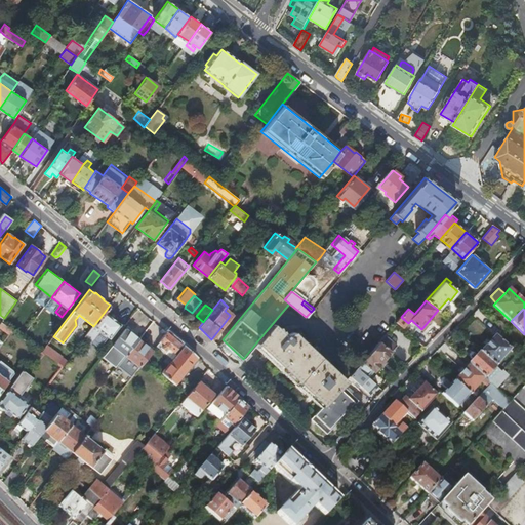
[(126,323),(154,346),(166,331),(154,321),(152,323),(136,311),(126,323)]
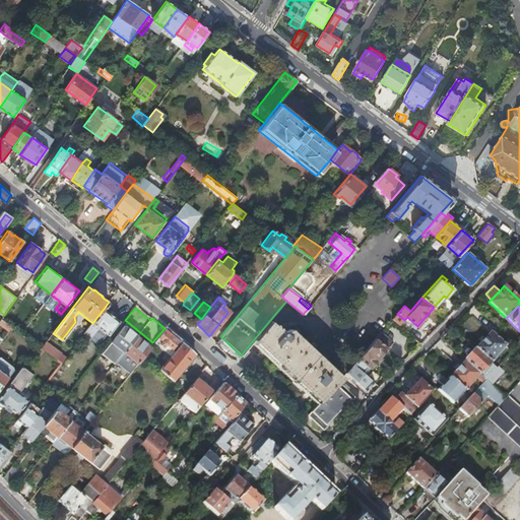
[(104,309),(92,323),(84,333),(90,338),(99,328),(109,335),(120,321),(104,309)]
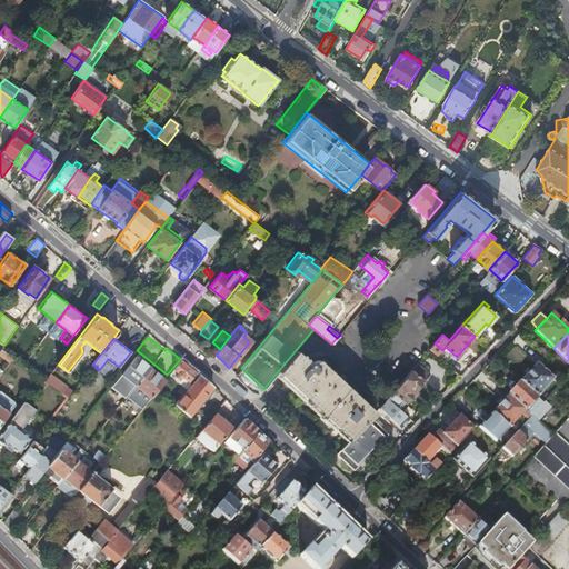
[(541,348),(537,352),(543,359),(548,353),(541,348)]
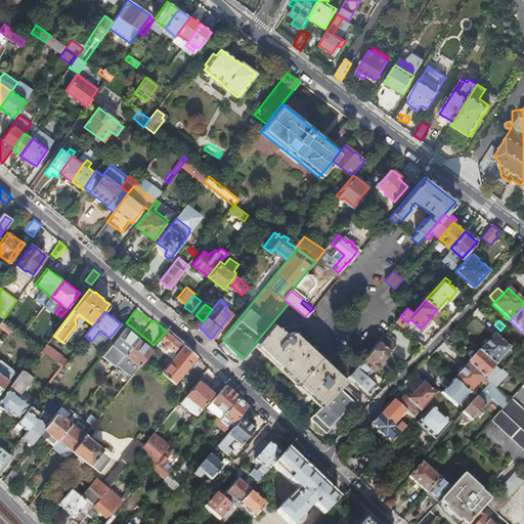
[(2,321),(0,323),(0,329),(8,335),(12,329),(2,321)]
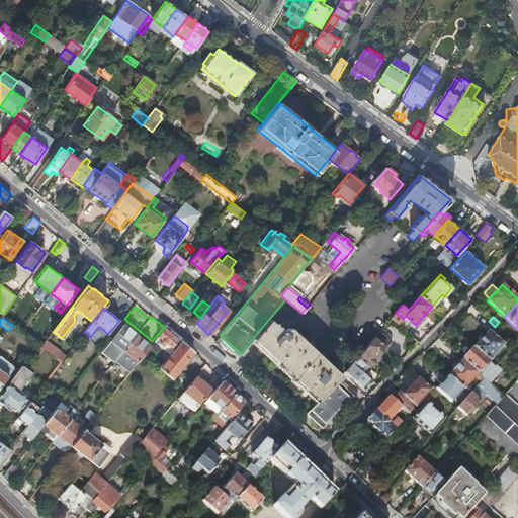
[(269,319),(253,338),(292,376),(315,351),(289,327),(281,331),(280,330),(280,326),(276,326),(275,322),(273,323),(269,319)]
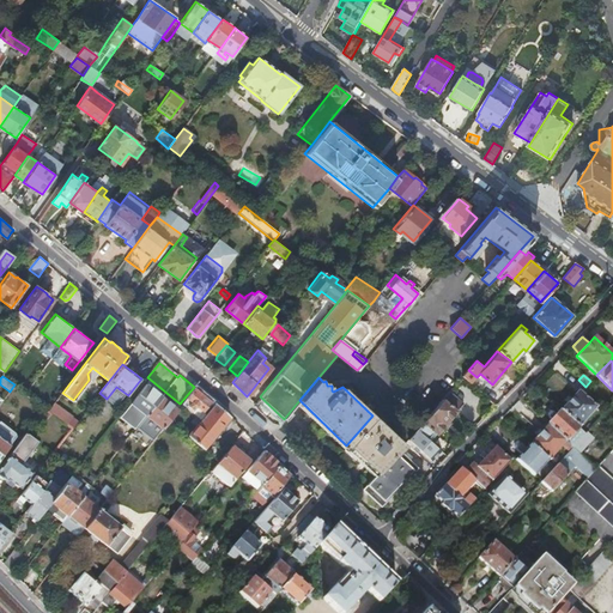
[(146,416),(162,395),(146,383),(121,414),(137,426),(146,414),(146,416)]
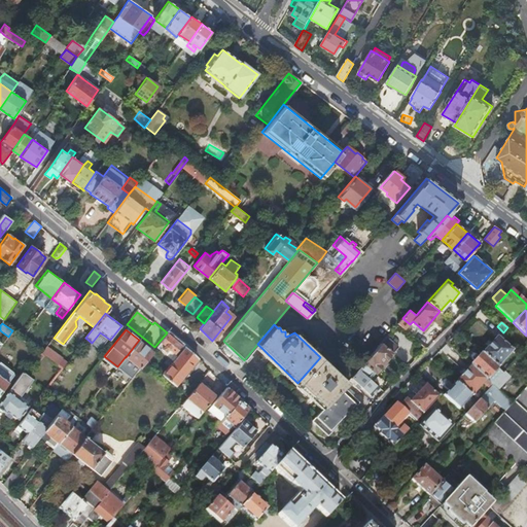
[(181,345),(167,334),(156,347),(166,355),(170,350),(174,353),(181,345)]
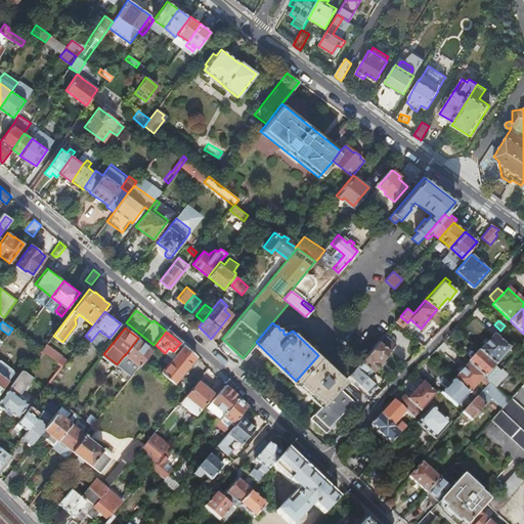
[(397,344),(386,334),(356,367),(367,377),(373,370),(374,372),(397,344)]
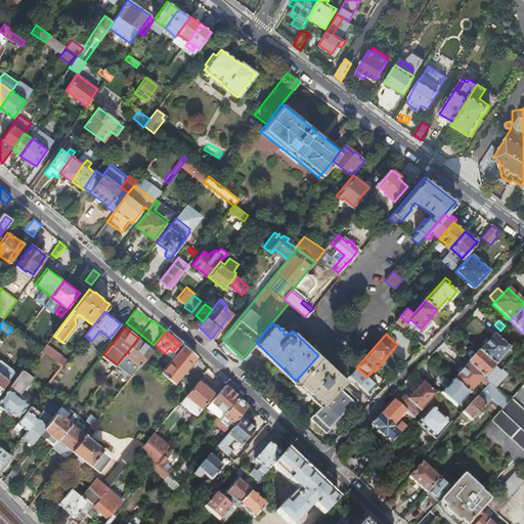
[(494,334),(478,351),(494,365),(510,348),(496,336),(494,334)]
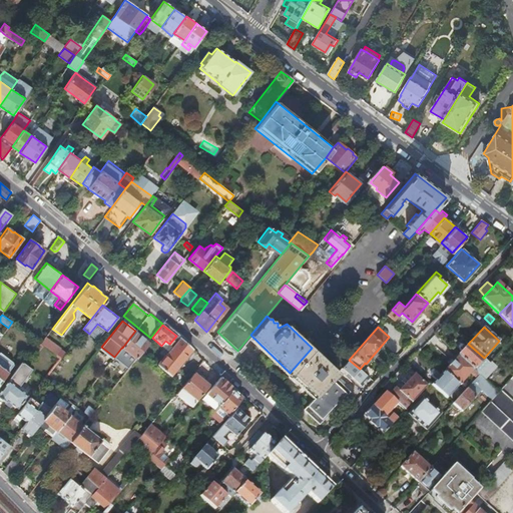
[(149,342),(135,331),(122,348),(122,347),(114,357),(127,368),(134,360),(135,358),(136,358),(142,351),(149,342)]
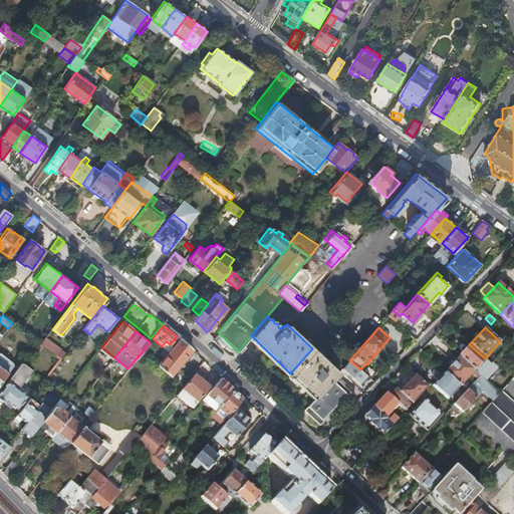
[(40,335),(36,340),(37,341),(41,344),(44,339),(40,335)]
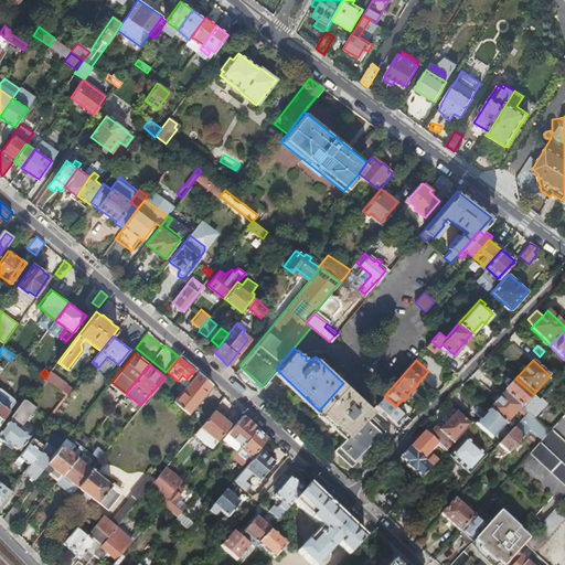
[(70,395),(75,387),(51,372),(45,380),(70,395)]
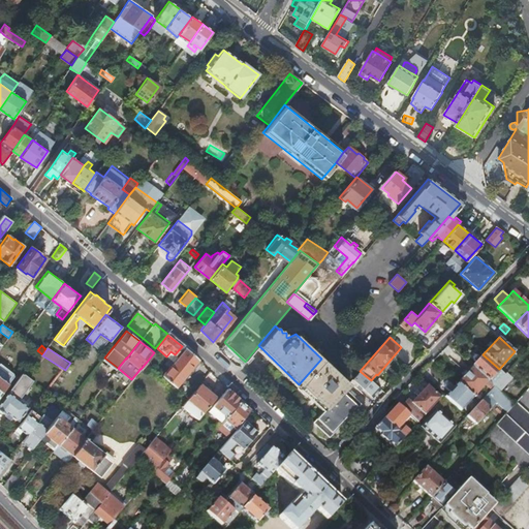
[(186,348),(185,348),(174,363),(162,376),(175,387),(198,359),(186,348)]
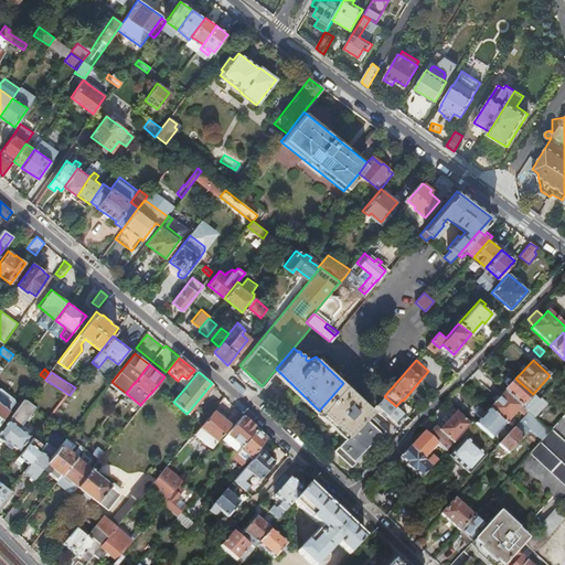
[(533,394),(515,379),(512,382),(509,380),(505,384),(508,387),(504,391),(521,406),(533,394)]
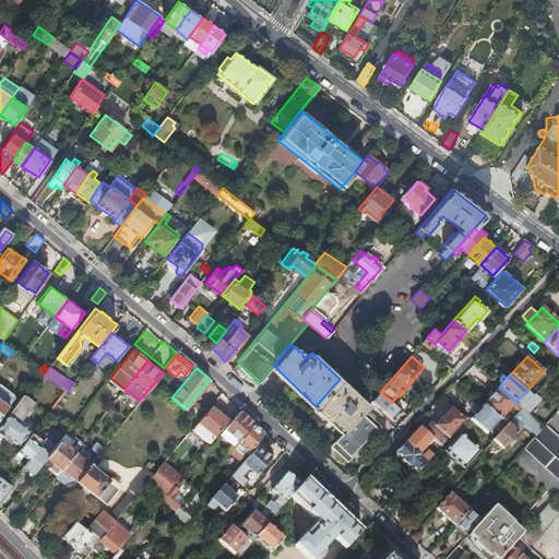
[(367,406),(340,379),(316,406),(342,432),(364,409),(367,406)]
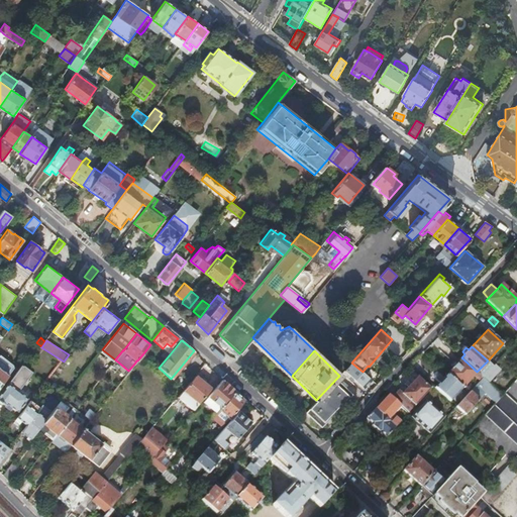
[(477,372),(461,357),(447,374),(462,388),(474,376),(480,381),(483,377),(477,372)]
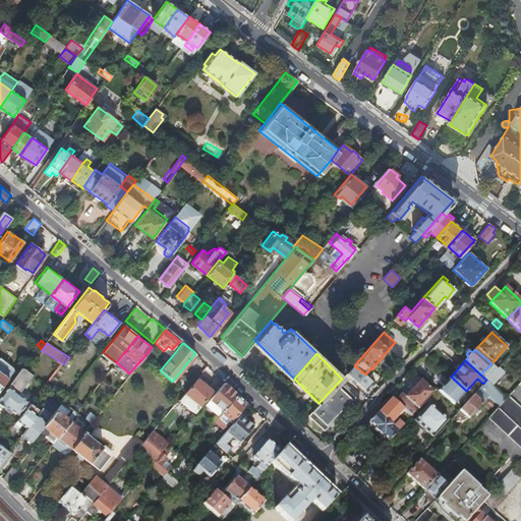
[(0,388),(13,370),(12,367),(7,363),(4,363),(0,368),(0,388)]
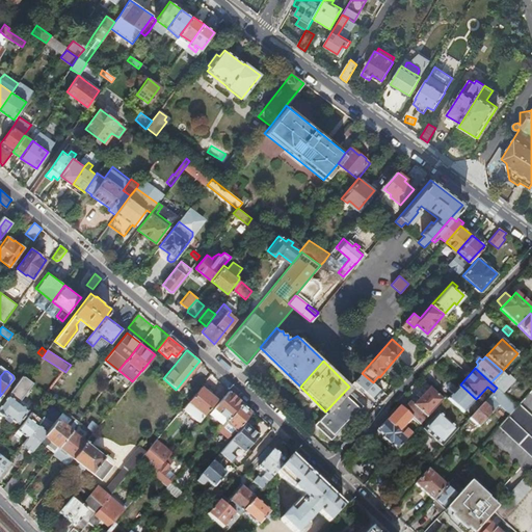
[(351,383),(351,384),(357,390),(361,387),(374,399),(382,391),(373,382),(362,373),(362,372),(351,383)]
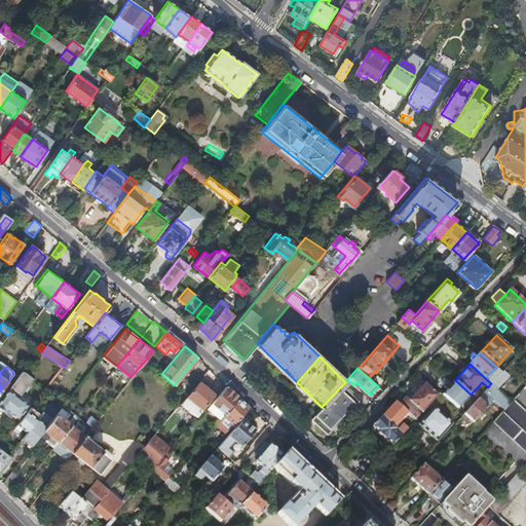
[(0,399),(0,408),(5,412),(6,410),(16,418),(27,405),(17,398),(32,378),(22,371),(0,399)]
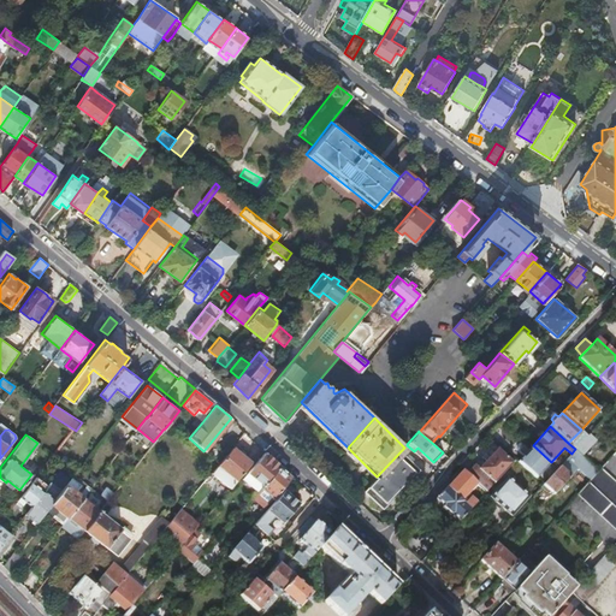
[(533,445),(532,446),(528,450),(525,446),(520,452),(523,456),(519,462),(537,478),(538,478),(551,462),(533,445)]
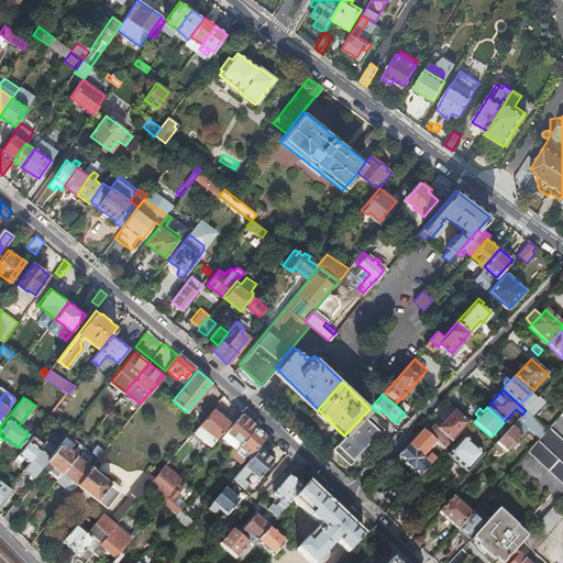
[(213,408),(200,424),(194,431),(211,445),(230,422),(213,408)]
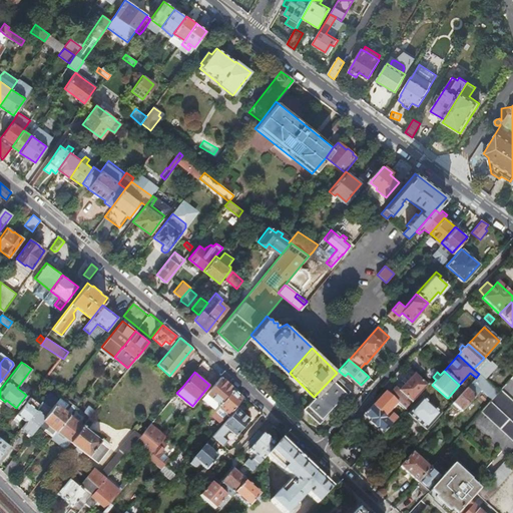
[(498,392),(479,374),(476,378),(468,386),(466,388),(464,390),(453,402),(453,403),(462,411),(481,390),(492,400),(498,392)]
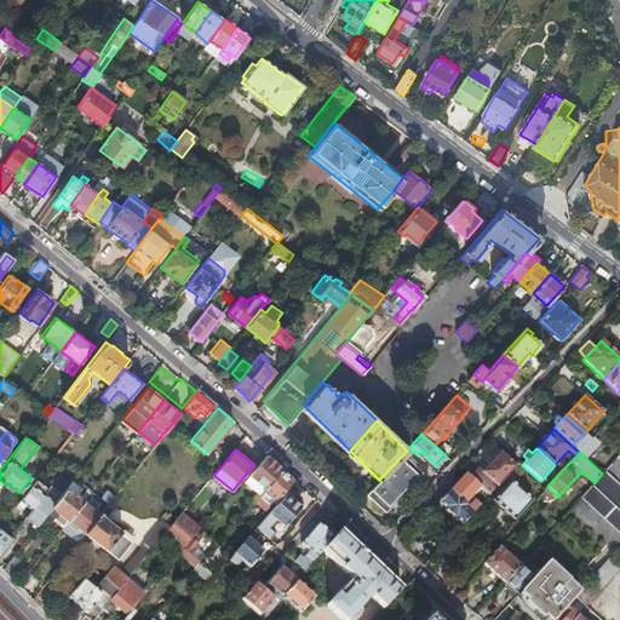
[(517,466),(501,453),(481,475),(476,471),(470,477),(491,495),(517,466)]
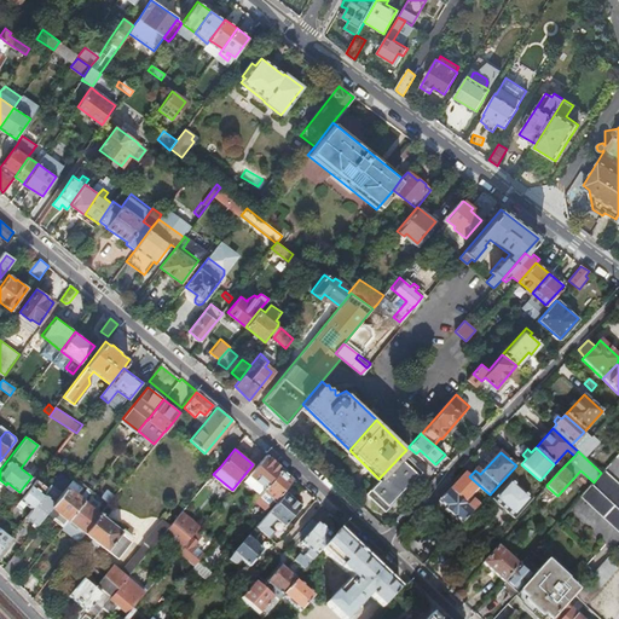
[(282,468),(267,453),(249,474),(265,487),(282,468)]
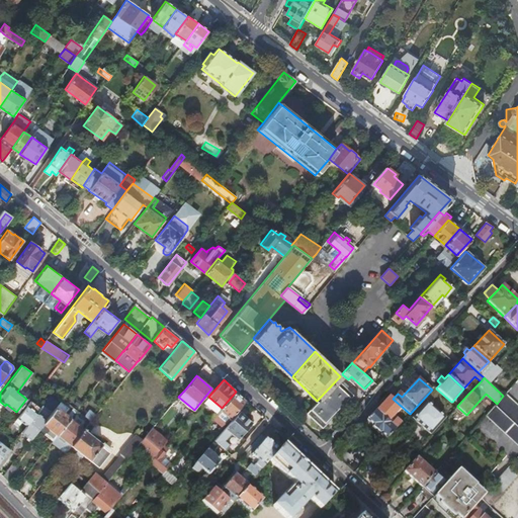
[(337,379),(317,401),(306,413),(307,413),(322,428),(353,395),(337,379)]
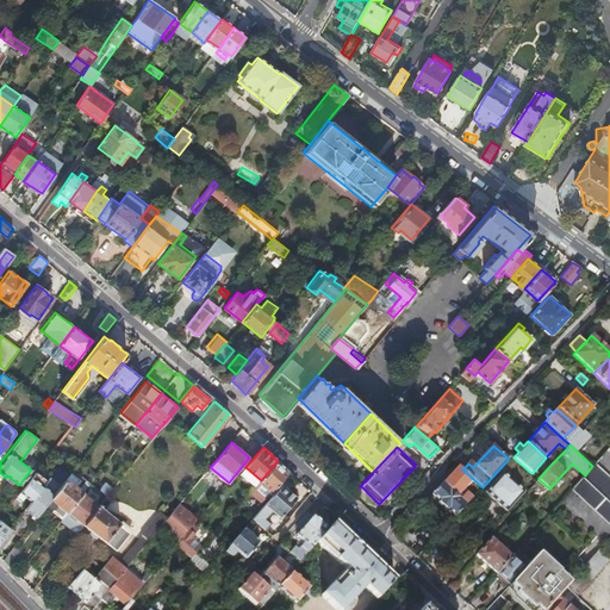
[(37,470),(43,462),(37,459),(31,465),(37,470)]
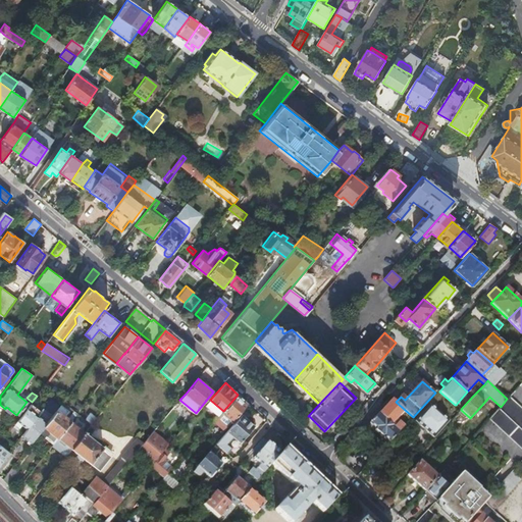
[(238,395),(223,411),(221,413),(215,421),(224,428),(231,421),(247,403),(238,395)]
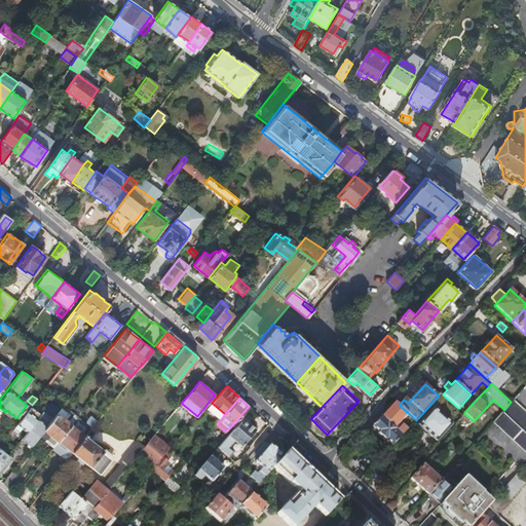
[(525,410),(514,400),(511,402),(504,410),(515,419),(525,428),(525,410)]
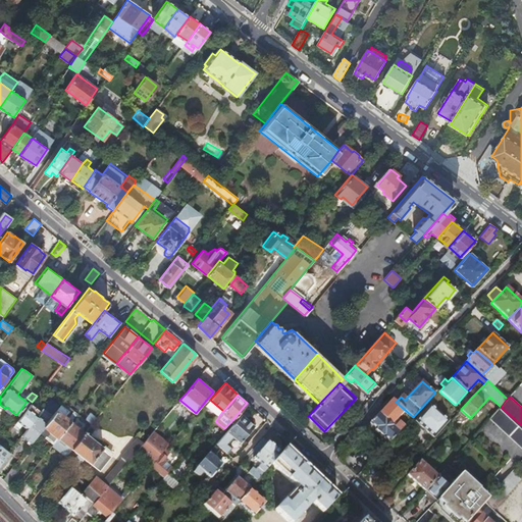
[(388,440),(389,442),(412,418),(412,417),(413,417),(396,402),(393,399),(369,423),(370,424),(369,427),(372,429),(374,428),(374,430),(381,437),(383,436),(382,439),(386,442),(388,440)]
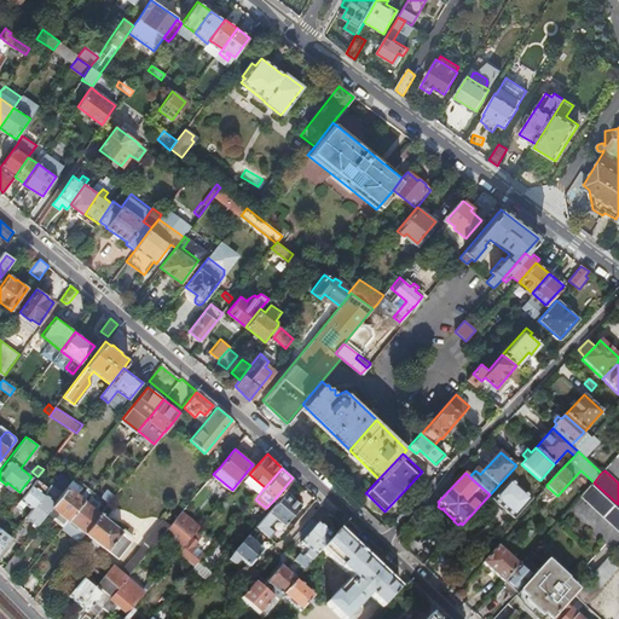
[(530,502),(508,482),(493,499),(514,519),(530,502)]
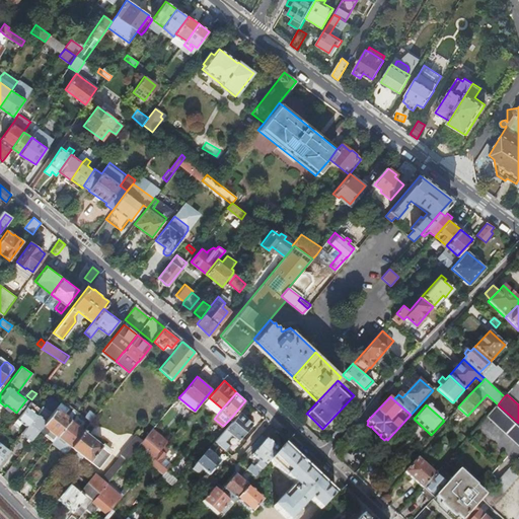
[(508,414),(498,404),(492,411),(502,421),(508,414)]
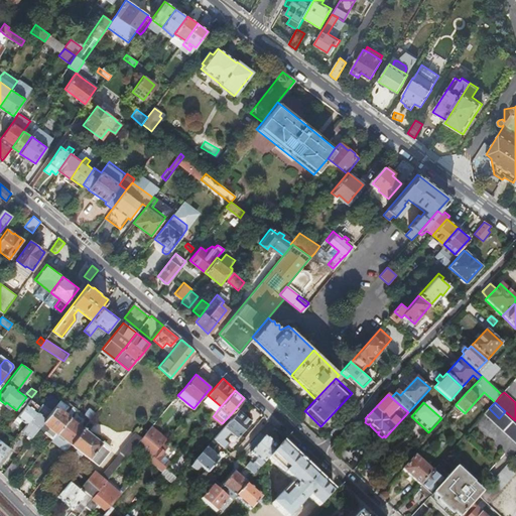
[(50,411),(41,404),(39,407),(35,412),(26,424),(28,426),(25,429),(32,434),(38,427),(50,411)]
